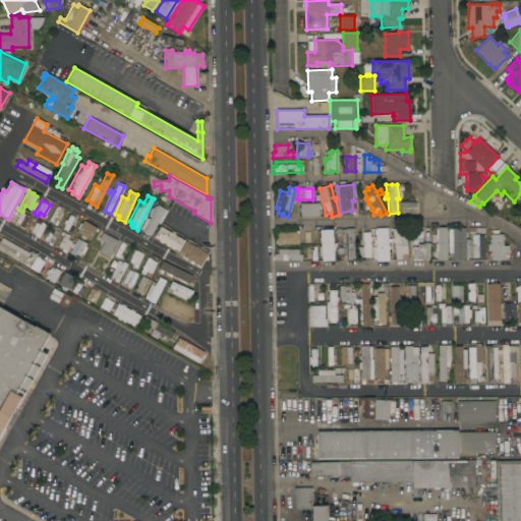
[(399,214),(399,203),(416,203),(416,214),(399,214)]
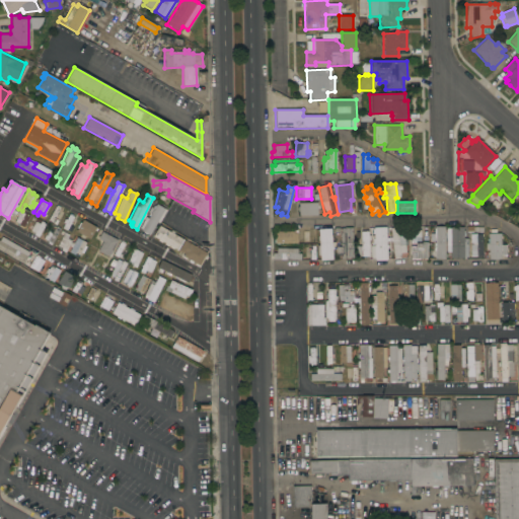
[(317,203),(317,215),(298,216),(298,203),(317,203)]
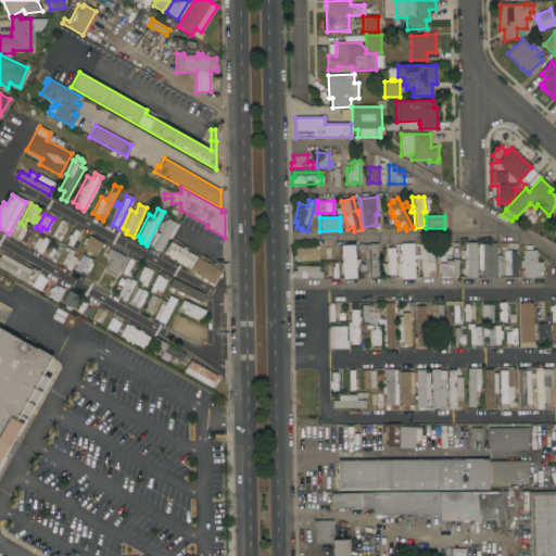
[(159,252),(150,247),(166,218),(176,223),(159,252)]
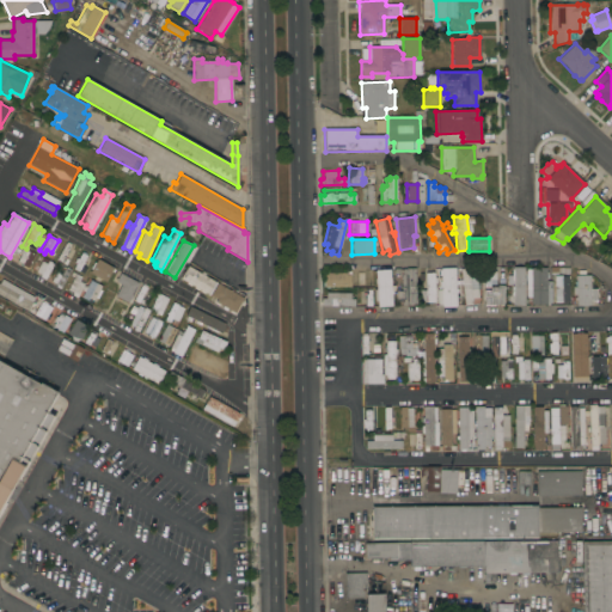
[(65,244),(66,244),(66,243),(71,245),(69,246),(69,249),(74,251),(67,263),(62,261),(61,262),(56,259),(65,244)]
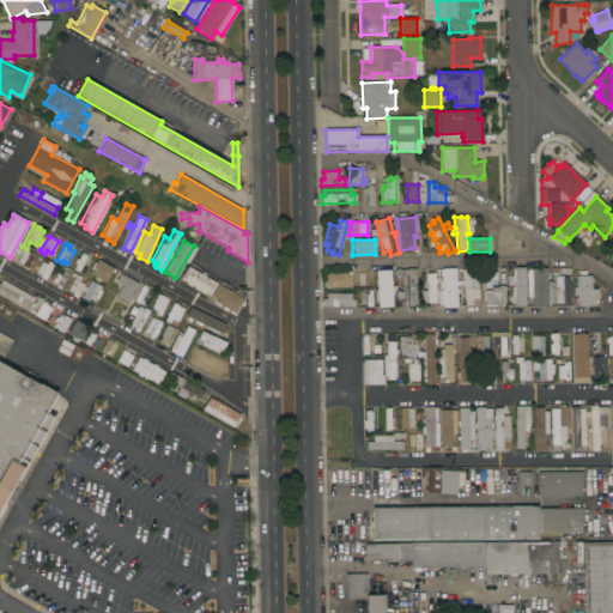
[(28,269),(22,266),(23,266),(17,262),(20,255),(18,253),(20,248),(29,253),(30,252),(35,254),(28,269)]
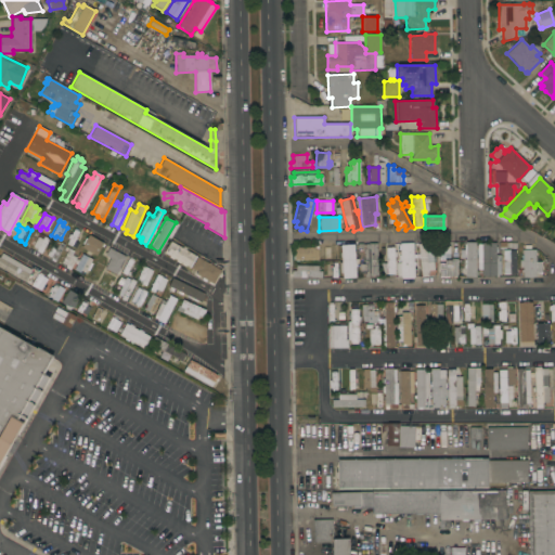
[(73,228),(74,228),(74,227),(78,229),(77,231),(81,233),(75,246),(71,244),(69,247),(64,245),(73,228)]
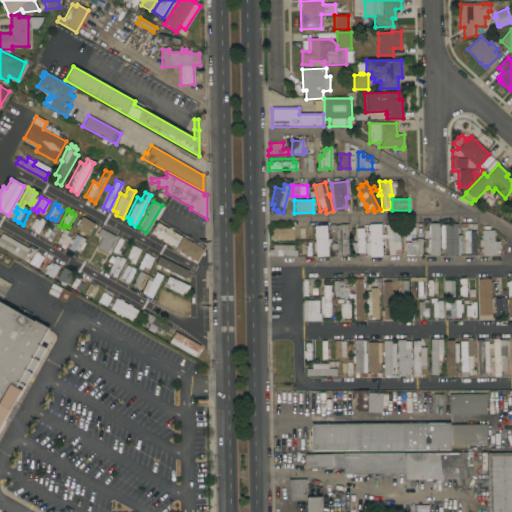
[(75,228),(81,217),(94,224),(88,235),(75,228)]
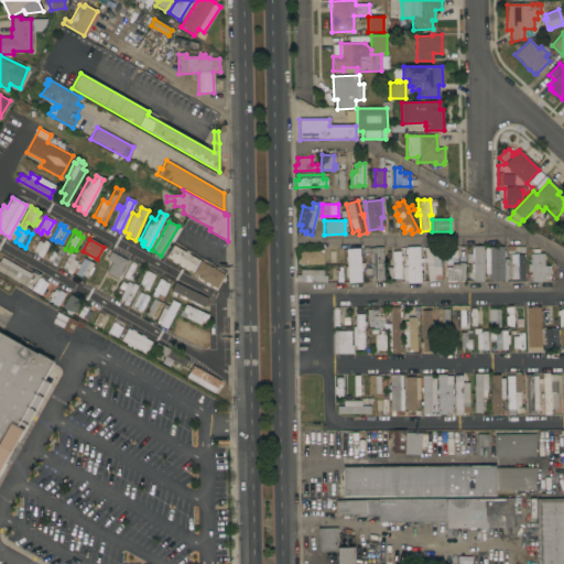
[(38,240),(42,243),(44,240),(49,242),(41,258),(35,255),(36,252),(32,250),(38,240)]
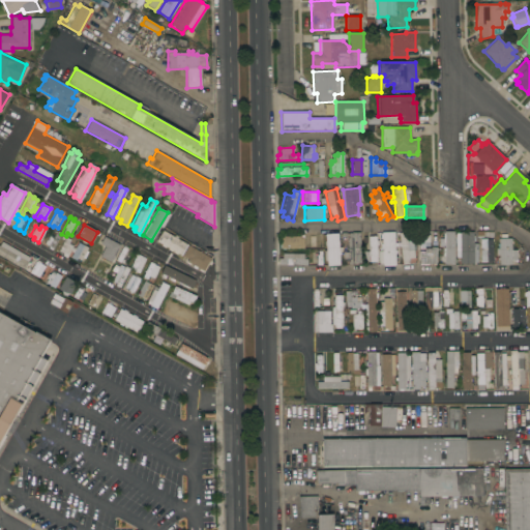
[(53,249),(48,246),(49,246),(43,244),(49,235),(53,237),(55,235),(51,232),(52,229),(60,234),(53,249)]
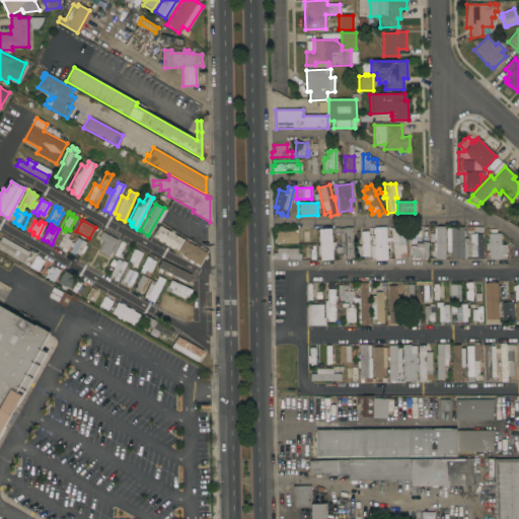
[(170,232),(171,230),(173,232),(172,234),(183,240),(177,250),(153,236),(159,226),(170,232)]
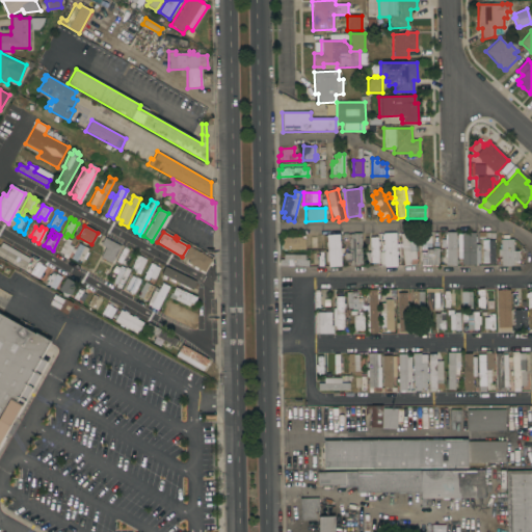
[(396,244),(399,244),(399,247),(396,247),(396,258),(398,258),(398,262),(397,262),(397,266),(383,266),(383,264),(379,265),(379,253),(383,253),(382,234),(395,233),(396,244)]
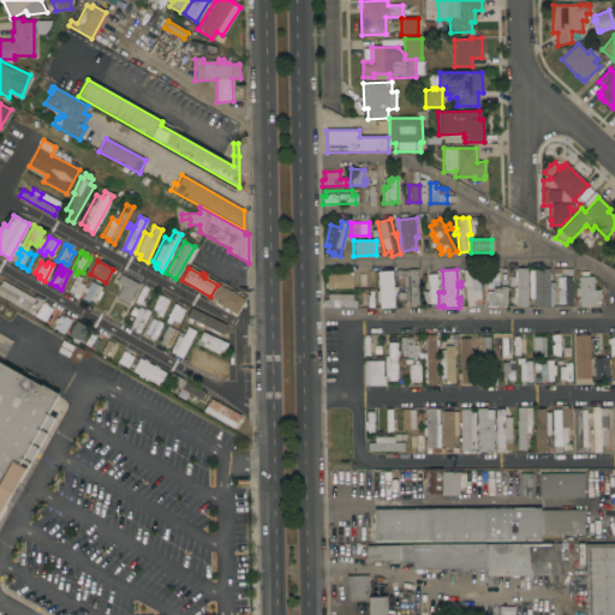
[(487,272),(488,272),(488,269),(491,269),(491,272),(493,272),(499,273),(497,281),(497,284),(493,284),(491,288),(485,288),(487,272)]
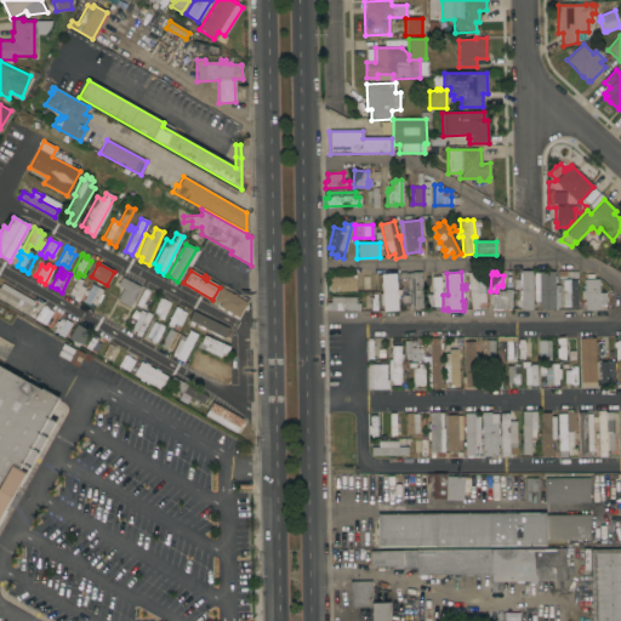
[(531,309),(520,309),(520,300),(519,300),(519,291),(520,291),(520,285),(519,285),(519,273),(520,273),(520,272),(531,272),(531,309)]
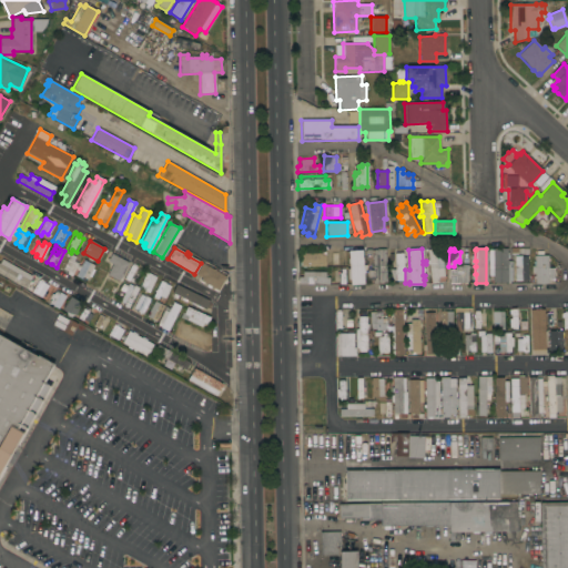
[(507,249),(507,253),(508,253),(508,259),(507,259),(507,261),(513,261),(513,282),(507,282),(507,283),(493,283),(493,249),(507,249)]
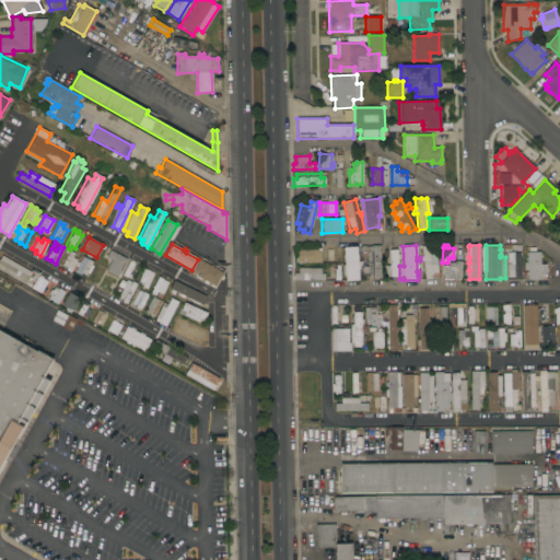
[(357,261),(360,261),(360,264),(359,264),(360,266),(359,266),(359,270),(358,270),(359,279),(345,280),(345,281),(341,281),(340,276),(342,276),(341,265),(343,265),(342,247),(357,246),(357,261)]
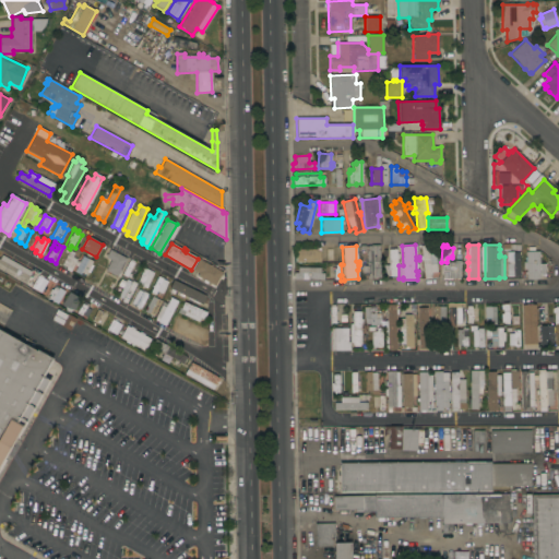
[(380,278),(367,278),(367,276),(364,276),(364,273),(361,273),(361,266),(366,266),(366,251),(367,251),(366,246),(379,246),(380,278)]
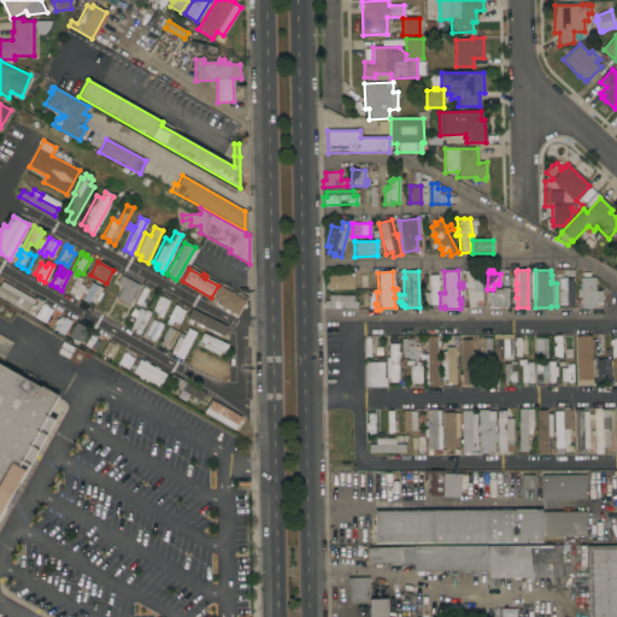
[(483,306),(476,307),(475,306),(468,307),(464,271),(471,271),(471,277),(480,276),(483,306)]
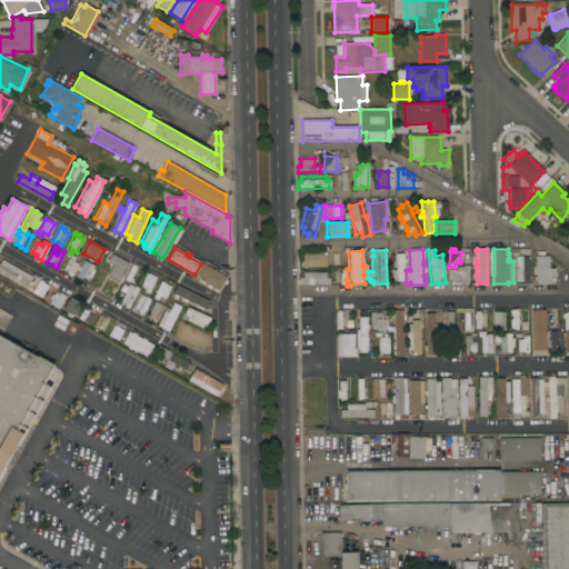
[(71,277),(67,275),(68,272),(62,270),(68,258),(65,257),(67,253),(75,258),(73,261),(78,263),(71,277)]
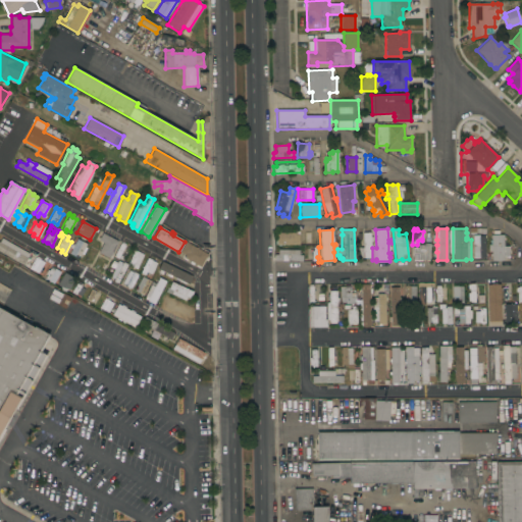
[(118,242),(109,258),(98,253),(103,243),(98,241),(102,233),(118,242)]
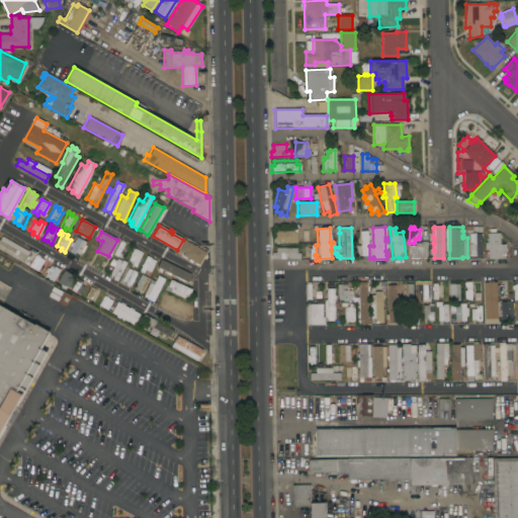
[(367,235),(369,235),(369,240),(367,240),(368,256),(360,256),(360,255),(355,256),(355,246),(360,246),(360,232),(367,232),(367,235)]
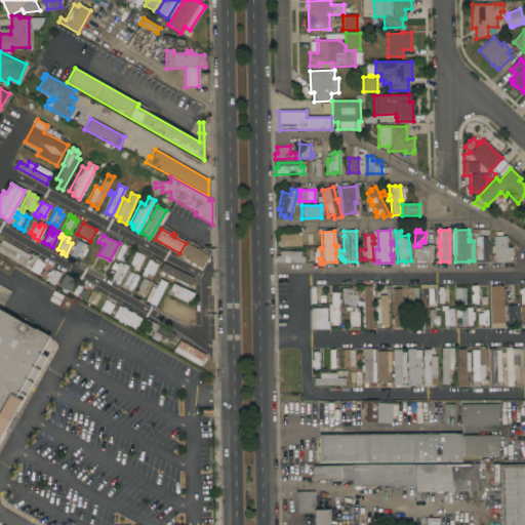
[(507,248),(512,248),(514,248),(514,251),(511,251),(512,261),(494,263),(493,252),(489,252),(489,246),(494,246),(493,236),(506,236),(507,248)]
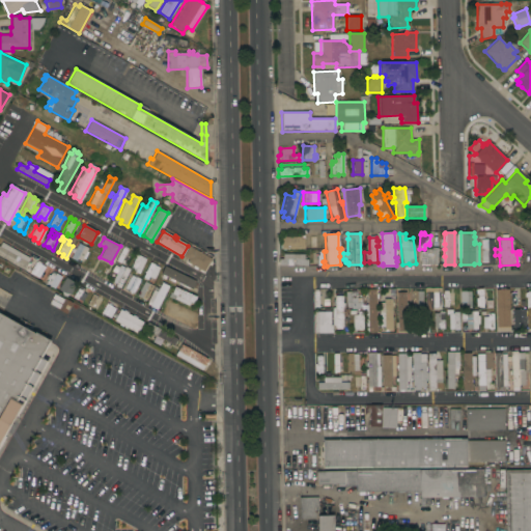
[(493,261),(487,261),(482,261),(482,241),(487,241),(493,241),(493,261)]
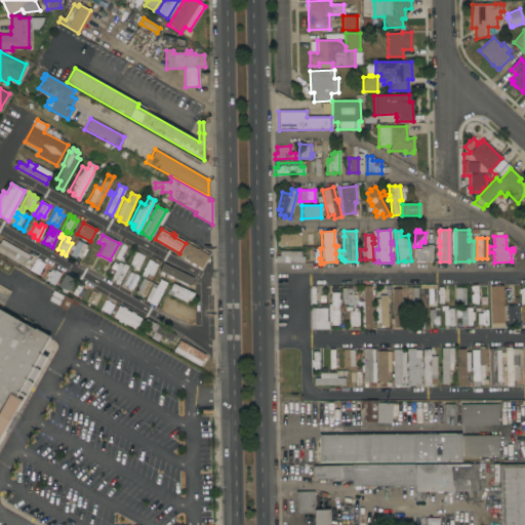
[(0,253),(0,241),(1,239),(29,255),(27,259),(28,260),(24,268),(0,253)]
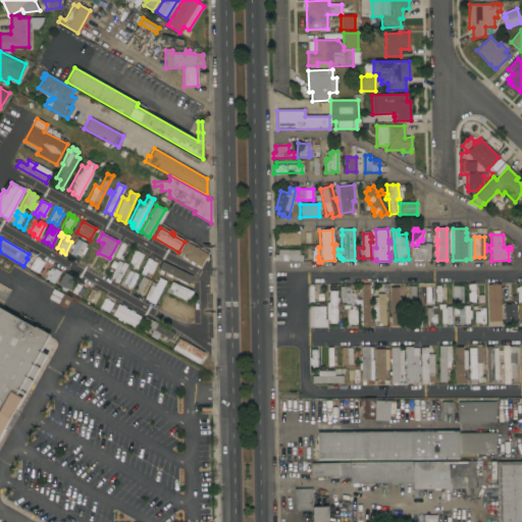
[(76,242),(77,241),(87,245),(80,260),(75,258),(75,257),(70,254),(76,242)]
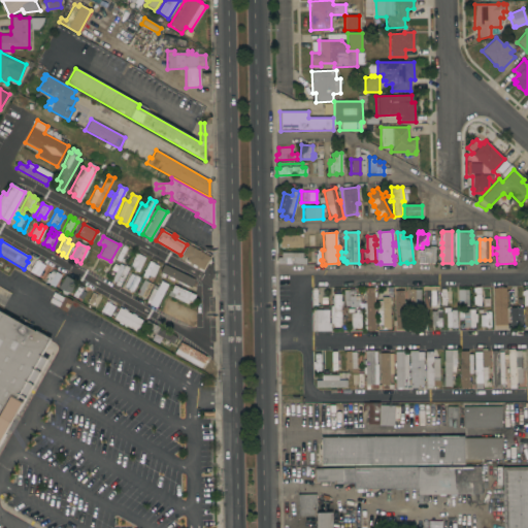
[(209,257),(202,270),(196,267),(195,268),(191,266),(192,264),(186,261),(187,259),(182,256),(188,244),(209,257)]
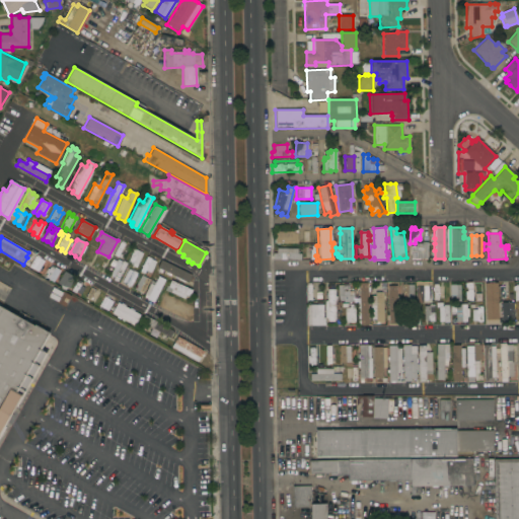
[(118,257),(113,254),(120,241),(125,243),(118,257)]
